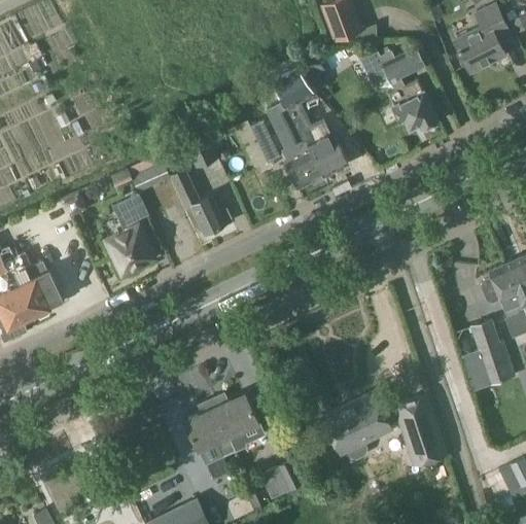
[(350,0),(336,0),(327,3),(320,6),(335,43),(363,33),(350,0)]
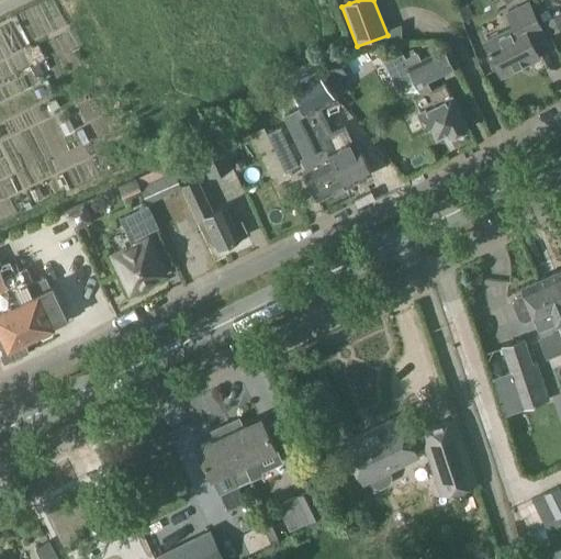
[(504,14),(512,30),(483,44),(497,74),(518,64),(520,67),(537,59),(528,41),(542,34),(527,3),(504,14)]
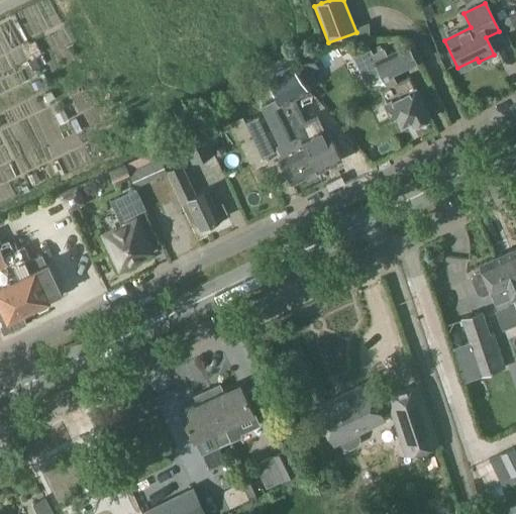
[(0,55),(16,47),(5,21),(0,23),(0,55)]
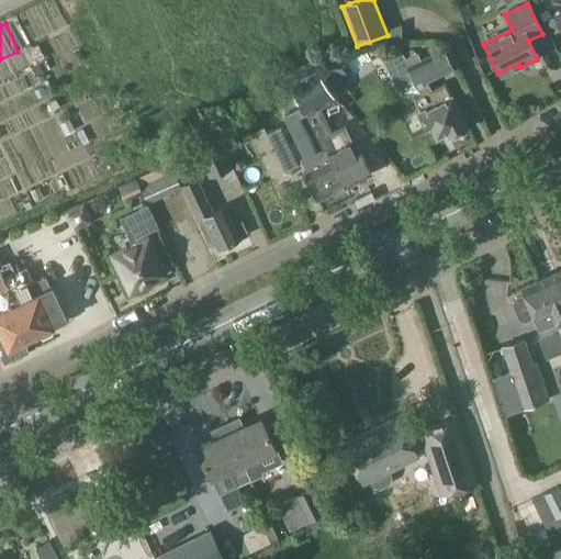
[(426,59),(421,62),(417,54),(405,59),(403,55),(384,64),(396,88),(413,80),(421,97),(413,100),(416,109),(414,110),(424,129),(428,127),(434,138),(445,134),(448,140),(452,136),(456,138),(462,135),(463,132),(467,130),(444,86),(428,92),(425,85),(436,79),(426,59)]
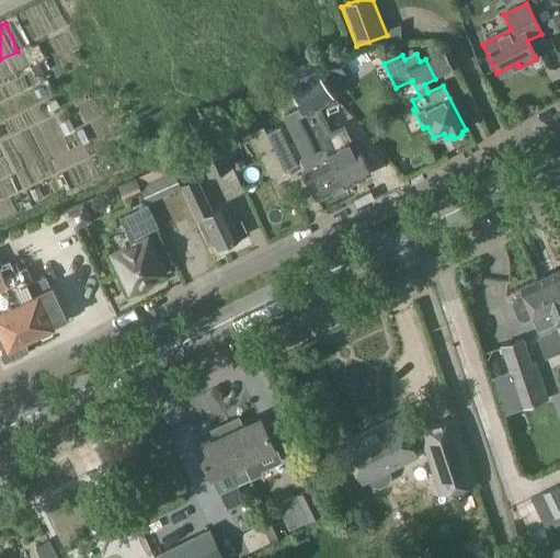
[(300,109),(283,117),(304,160),(299,161),(306,174),(304,175),(316,202),(344,188),(331,161),(336,159),(331,148),(319,154),(312,139),(315,138),(300,109)]
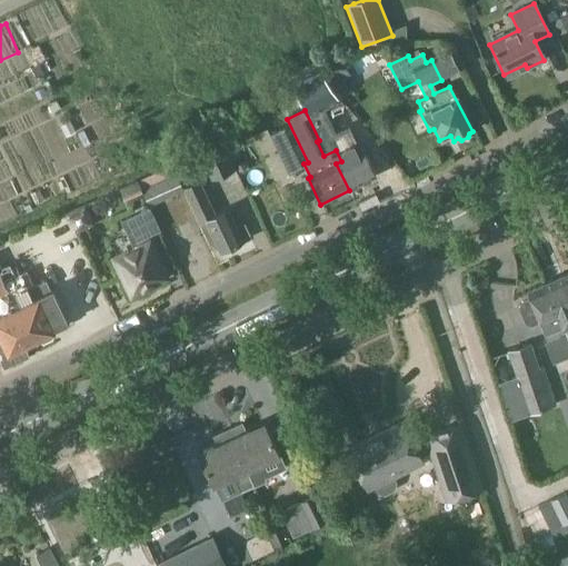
[(336,164),(349,190),(365,182),(358,170),(368,166),(355,139),(350,141),(344,128),(318,140),(326,154),(336,149),(341,161),(336,164)]
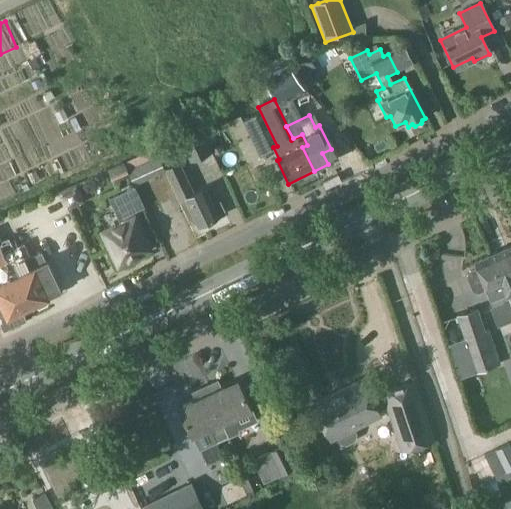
[(272,152),(255,117),(242,123),(259,159),(272,152)]
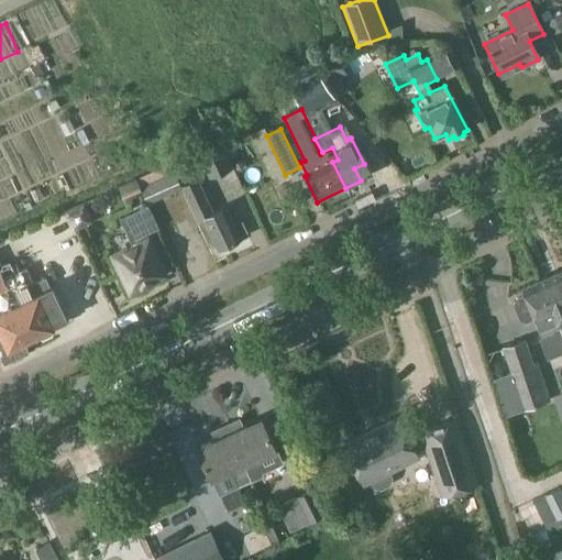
[(17,169),(30,163),(15,132),(2,139),(17,169)]
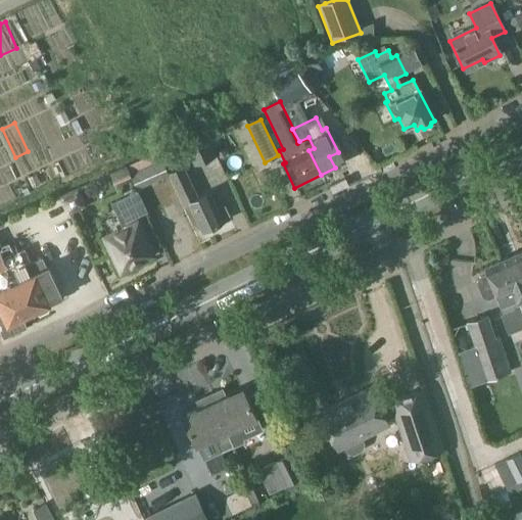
[(204,133),(182,143),(193,168),(216,157),(204,133)]
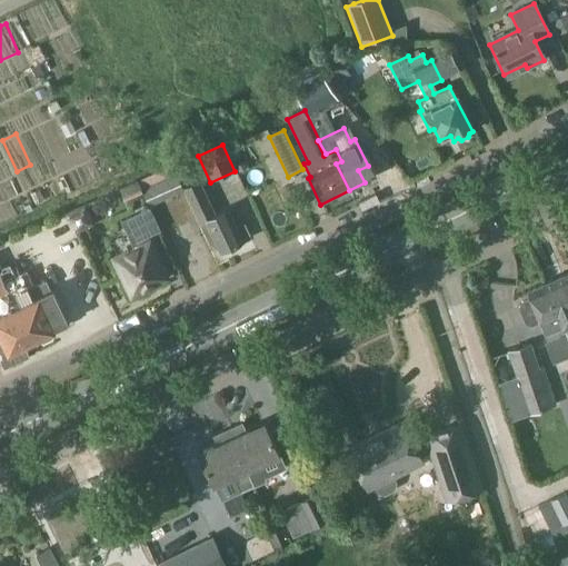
[(181,189),(175,175),(141,190),(145,198),(149,208),(183,192),(192,211),(199,224),(205,221),(219,254),(225,250),(228,255),(237,250),(236,245),(241,242),(241,244),(250,239),(243,225),(235,229),(226,210),(211,218),(206,205),(205,206),(195,184),(181,189)]
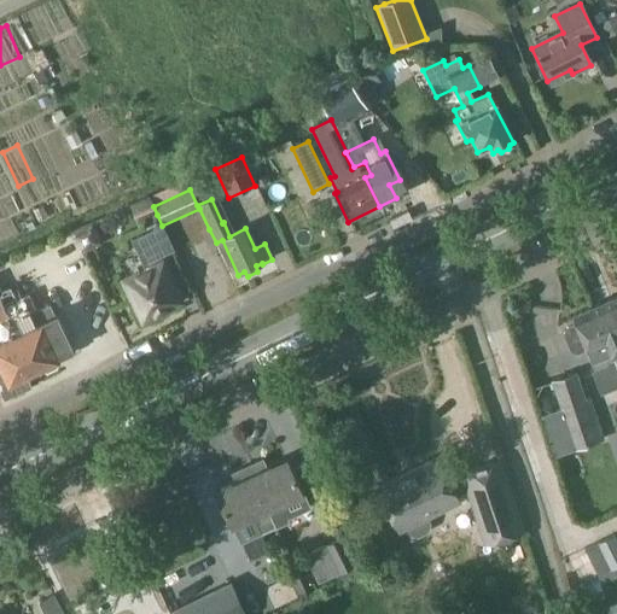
[(260,217),(249,191),(230,199),(242,226),(260,217)]
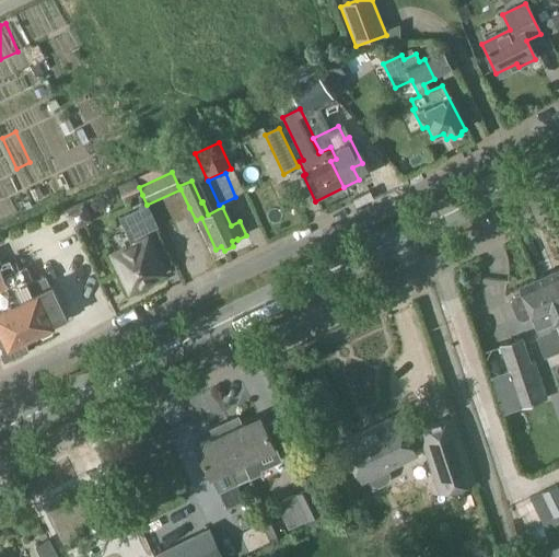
[(142,195),(139,187),(136,180),(117,187),(123,202),(142,195)]
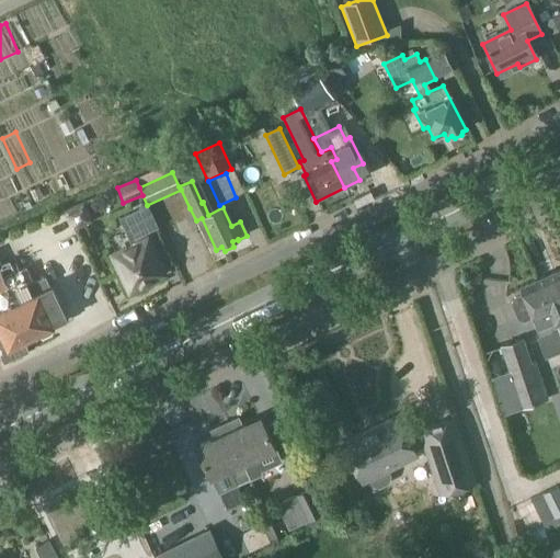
[(130,247),(112,257),(129,292),(132,291),(136,293),(143,289),(143,285),(163,275),(147,239),(145,236),(157,229),(146,207),(118,220),(130,247)]
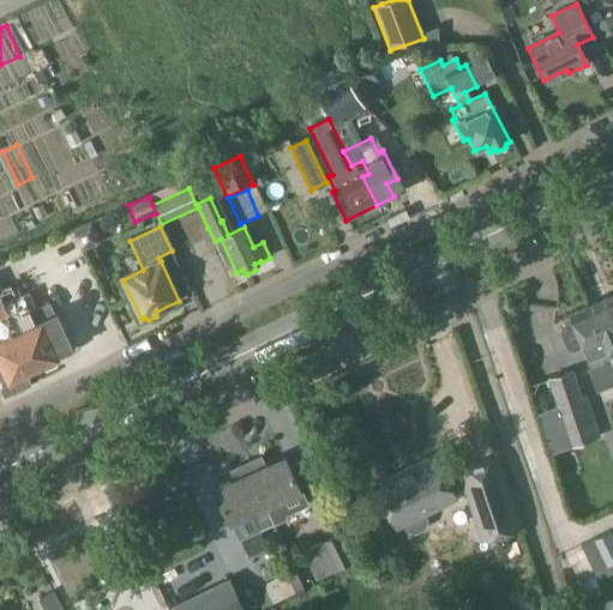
[(28,294),(13,301),(8,289),(0,293),(0,391),(4,399),(30,386),(25,373),(40,367),(46,370),(55,366),(55,358),(58,357),(55,355),(71,349),(55,315),(54,315),(48,305),(35,310),(28,294)]
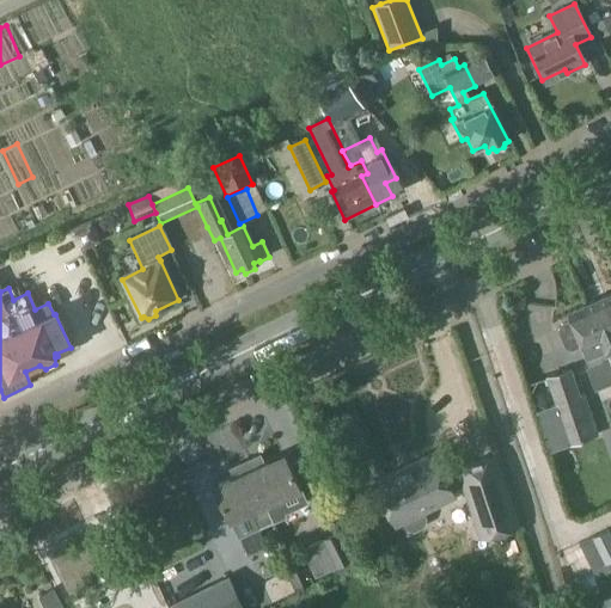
[(585,307),(609,363),(610,362),(610,319),(603,300),(585,307)]
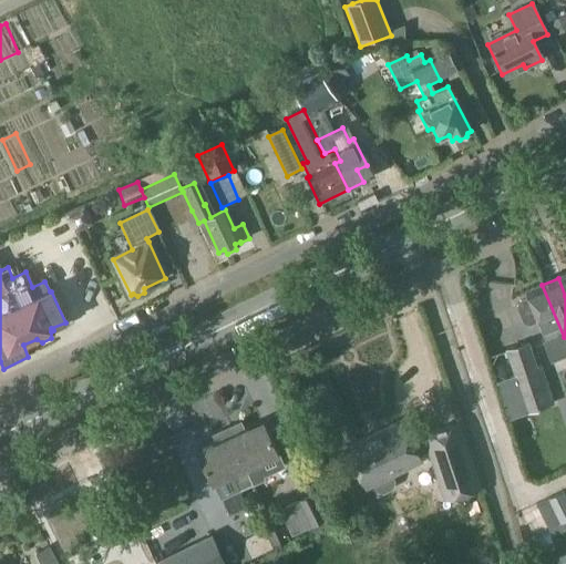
[(565,342),(564,337),(542,285),(525,291),(527,298),(520,303),(516,310),(524,326),(530,328),(538,325),(547,346),(544,347),(552,366),(565,359),(565,342)]
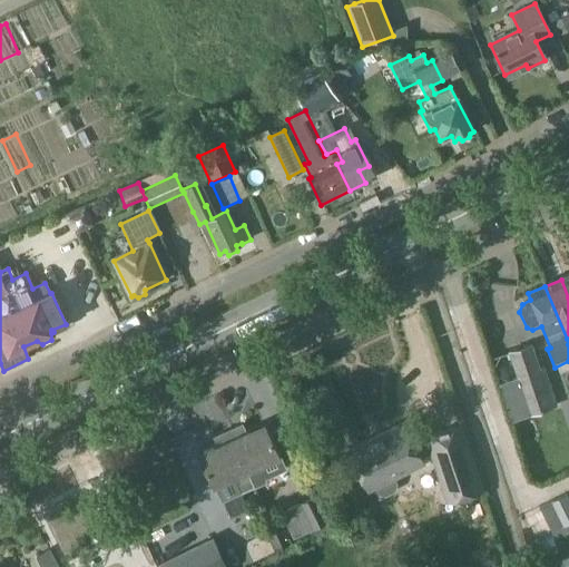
[(540,373),(530,345),(508,353),(517,381),(516,382),(522,403),(552,393),(545,372),(540,373)]
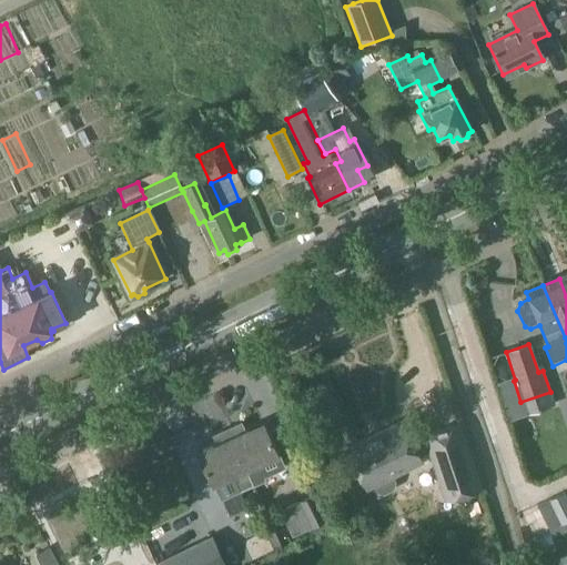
[(565,443),(566,442),(566,404),(557,406),(565,443)]
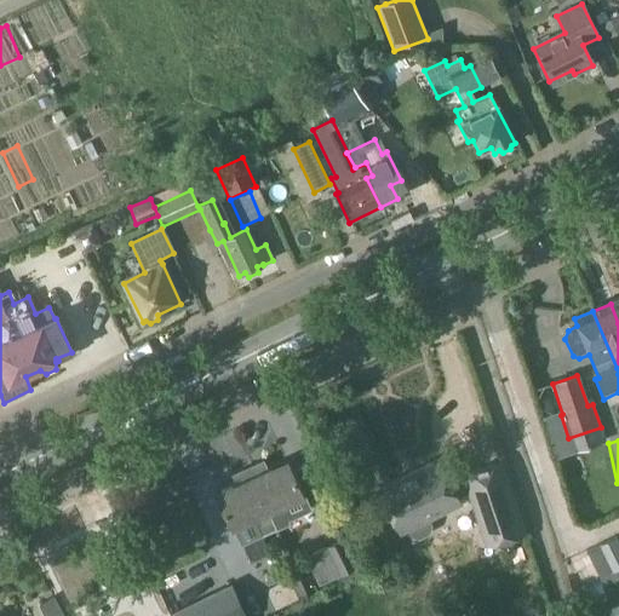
[(263,461),(247,468),(269,512),(303,498),(292,476),(290,477),(284,464),(267,471),(263,461)]
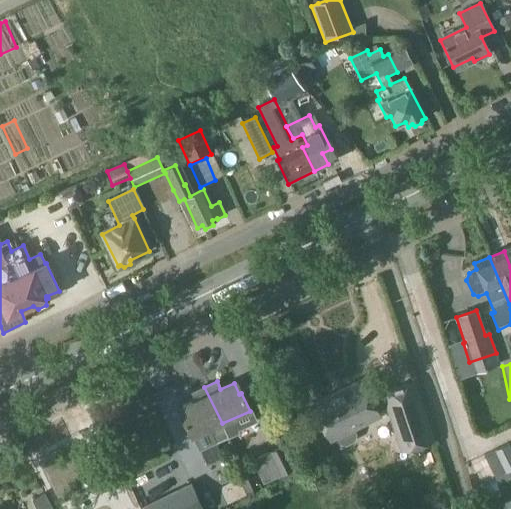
[(361,383),(313,406),(318,416),(316,417),(315,422),(318,430),(324,432),(325,431),(330,441),(378,418),(376,414),(386,409),(383,400),(372,406),(361,383)]
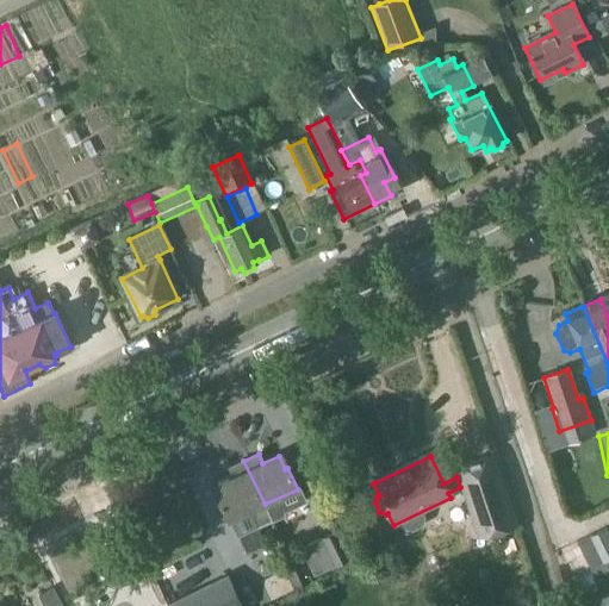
[(514,526),(491,458),(455,470),(457,476),(460,487),(477,538),(514,526)]
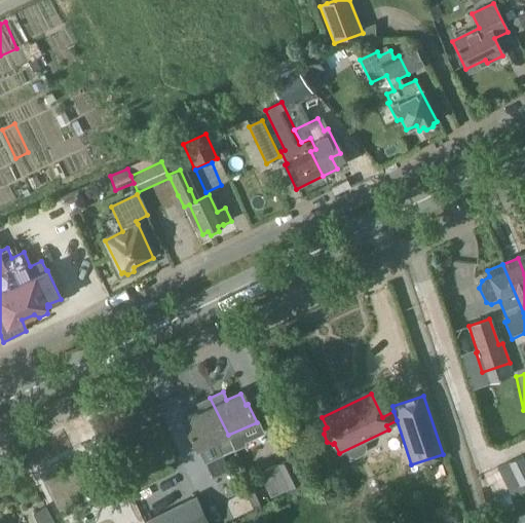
[(199,412),(185,418),(191,431),(189,432),(197,449),(203,464),(221,456),(234,450),(228,435),(210,398),(195,404),(199,412)]
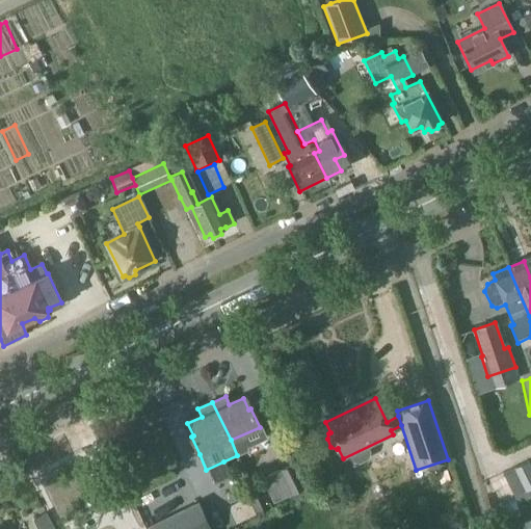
[(504,476),(515,499),(530,491),(530,468),(529,464),(504,476)]
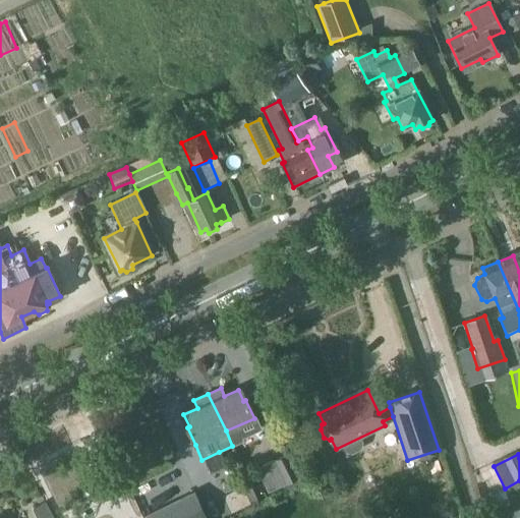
[(275,464),(258,471),(269,494),(298,479),(287,456),(274,461),(275,464)]
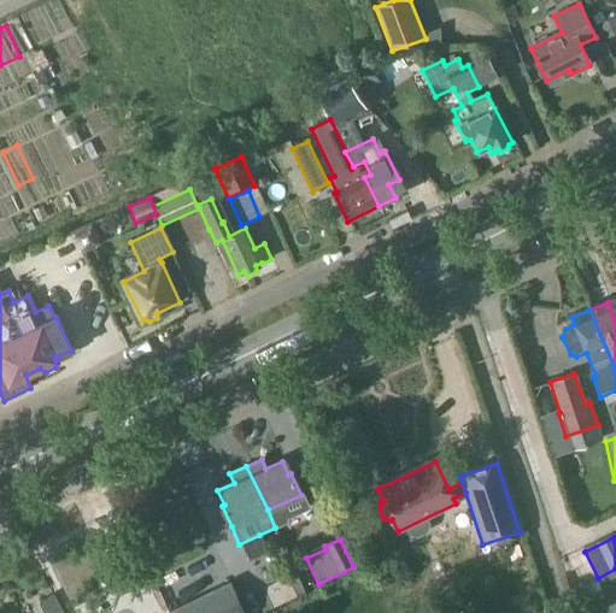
[(244,612),(230,584),(174,612),(244,612)]
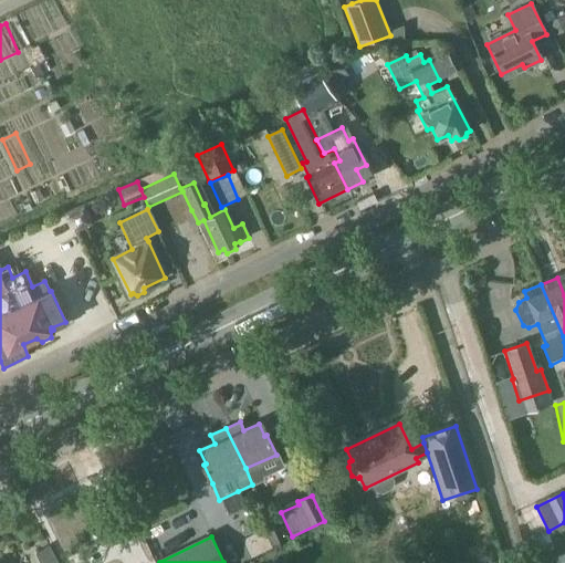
[(22,560),(23,562),(45,562),(40,551),(22,560)]
